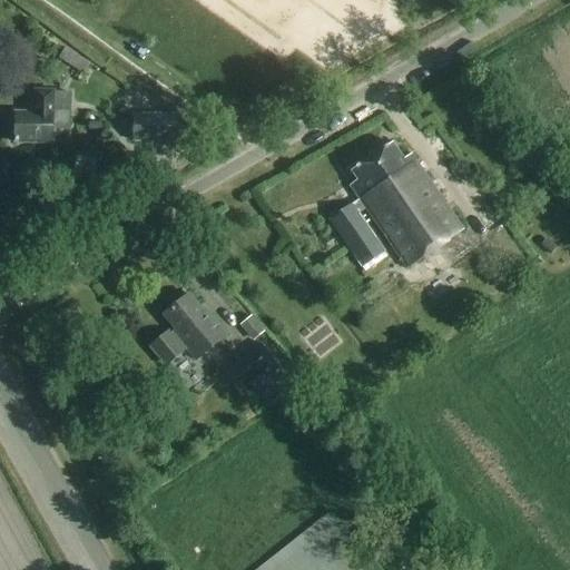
[(65,48),(58,60),(82,74),(89,62),(65,48)]
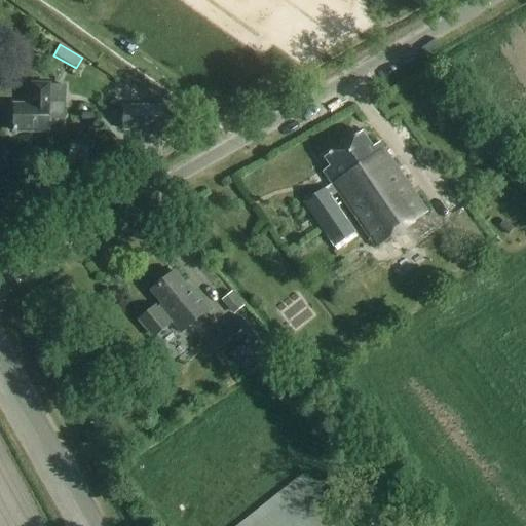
[(63,122),(64,105),(64,84),(31,83),(31,107),(13,107),(12,134),(48,135),(48,122),(63,122)]
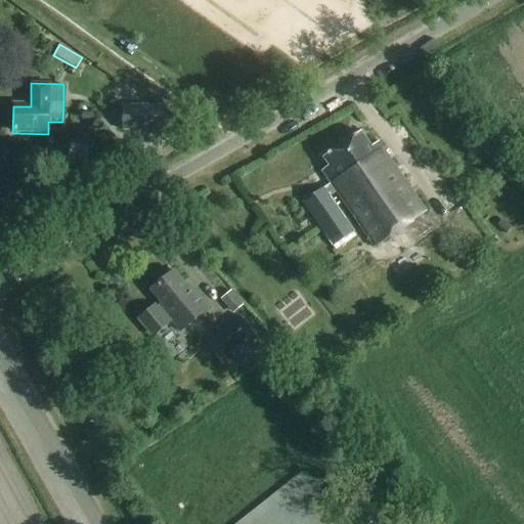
[(159,133),(159,108),(120,107),(120,132),(159,133)]
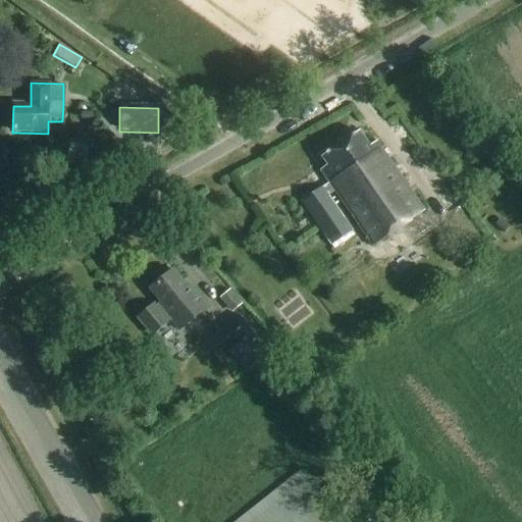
[(354,134),(317,158),(322,166),(319,168),(371,246),(419,213),(371,143),(363,148),(354,134)]
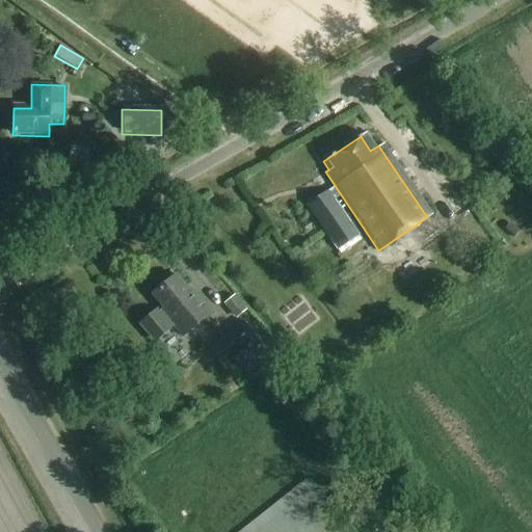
[(331,192),(311,206),(318,217),(340,203),(331,192)]
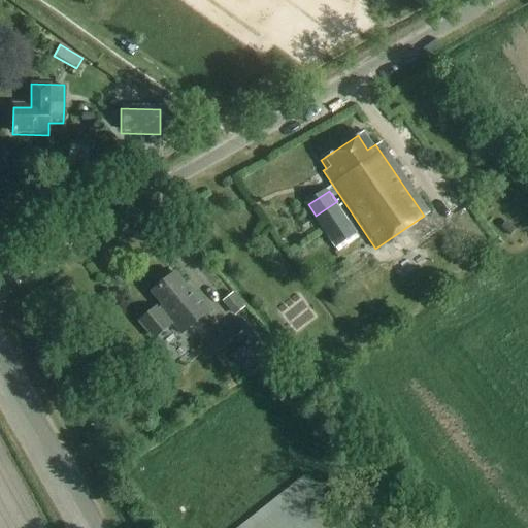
[(337,201),(316,216),(337,249),(359,234),(337,201)]
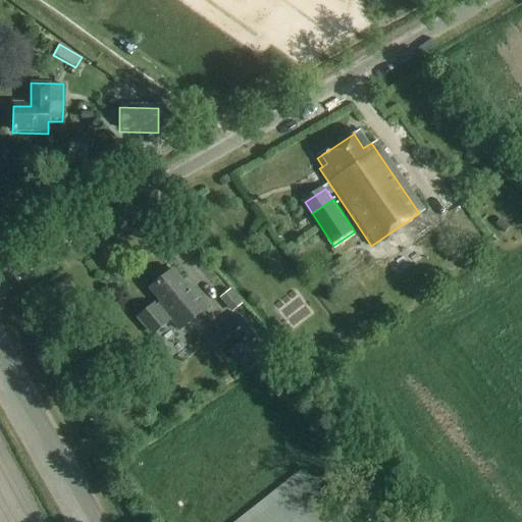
[(151,337),(169,322),(175,330),(204,307),(190,290),(187,292),(170,270),(147,289),(156,301),(135,318),(151,337)]
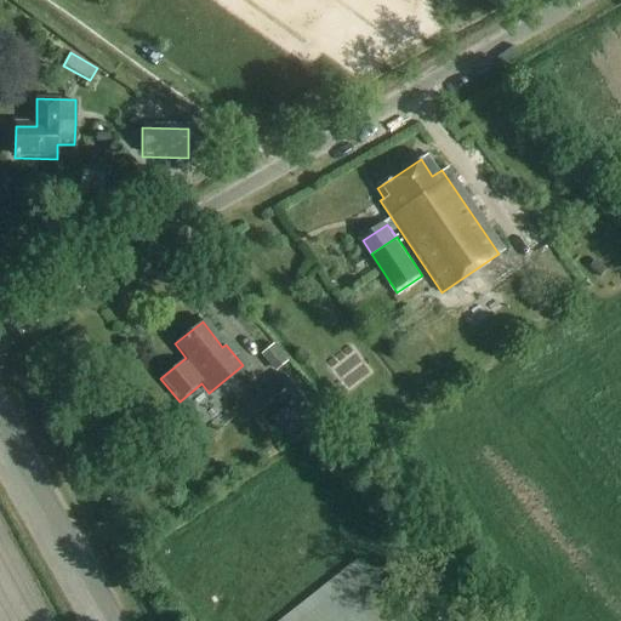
[(274,345),(261,355),(275,372),(289,363),(274,345)]
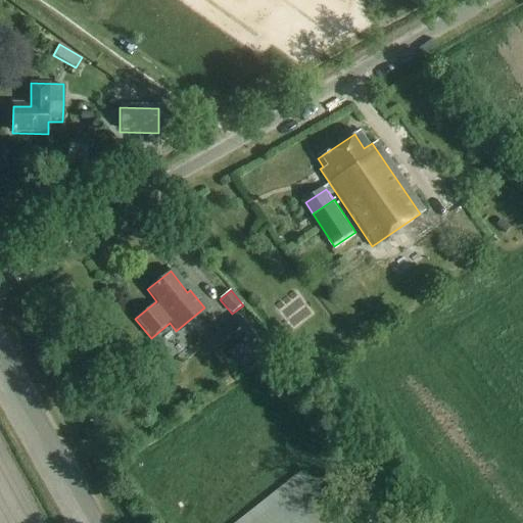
[(212,324),(204,331),(209,337),(207,339),(223,359),(254,334),(238,315),(218,331),(212,324)]
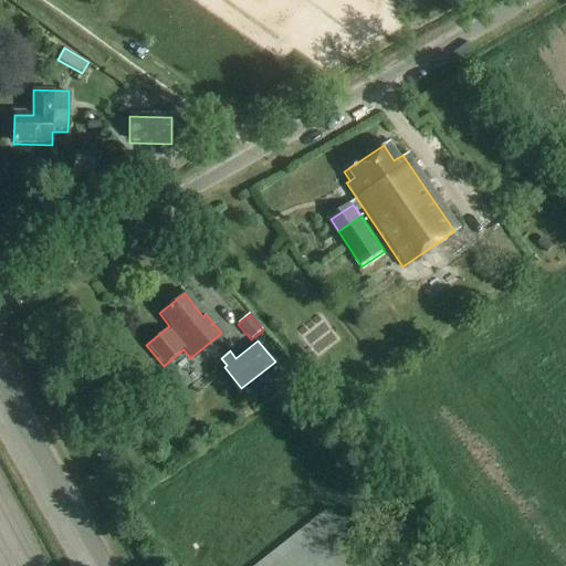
[(371,565),(327,510),(257,565),(371,565)]
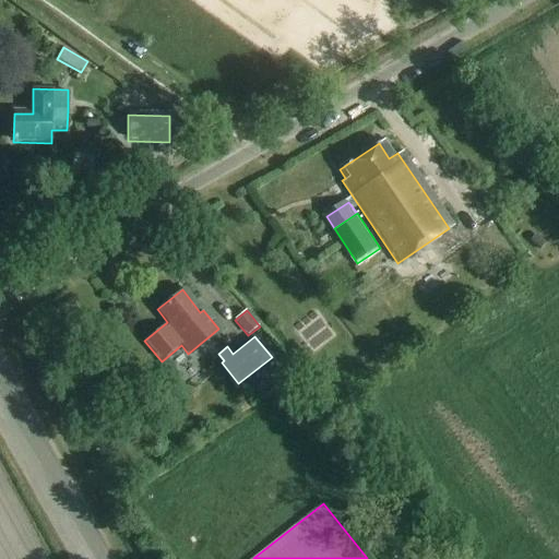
All buildings are outlined.
